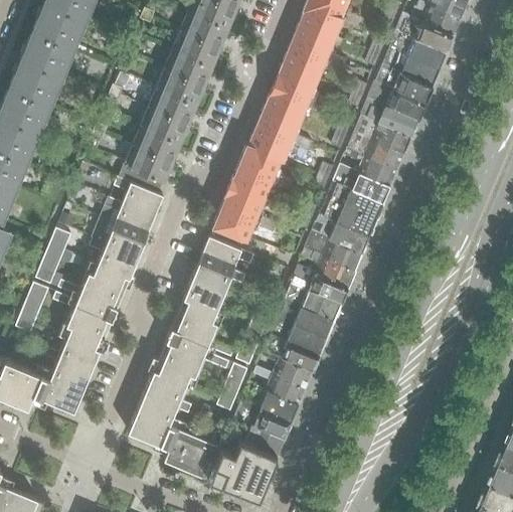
[(44,0),(30,35),(69,51),(91,0),(44,0)]
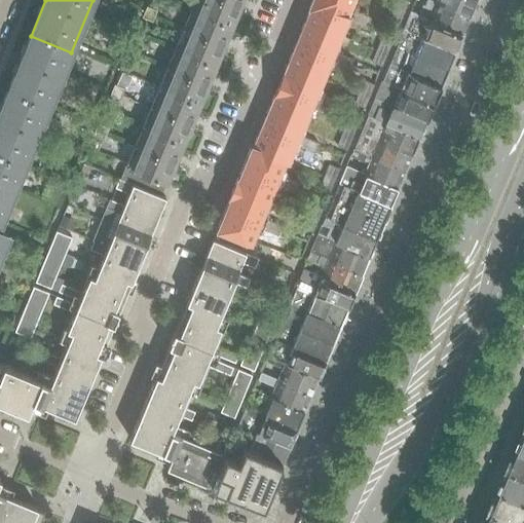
[(195,0),(192,10),(231,27),(242,0),(195,0)]
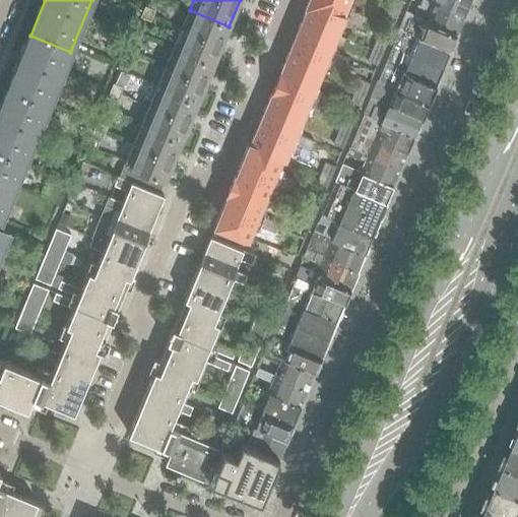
[(348,0),(310,0),(309,2),(366,26),(368,20),(344,11),(348,0)]
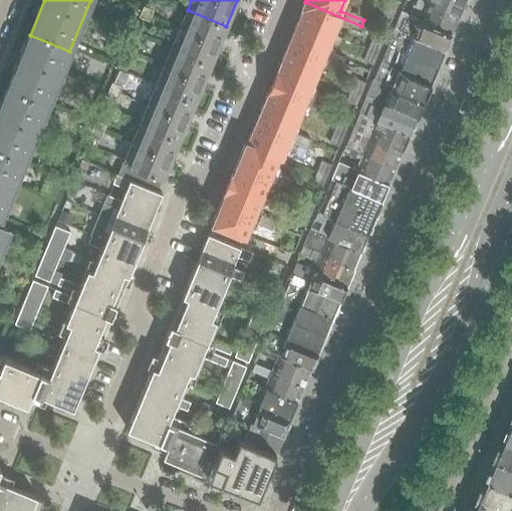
[(428,0),(427,4),(460,18),(467,2),(463,0),(428,0)]
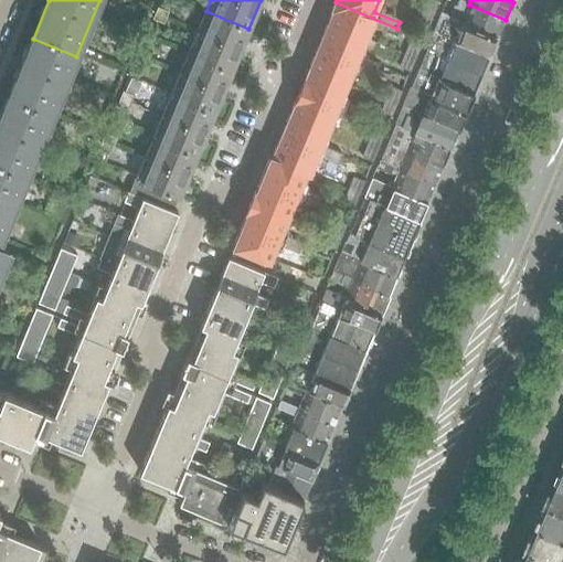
[(435,18),(439,6),(429,1),(425,13),(435,18)]
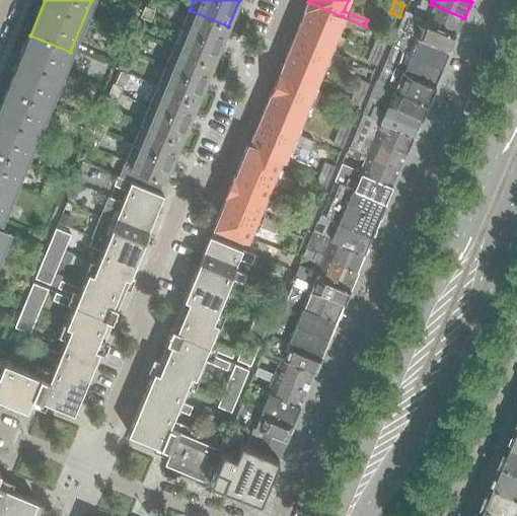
[(428,11),(424,22),(456,38),(464,18),(431,4),(425,1),(422,9),(428,11)]
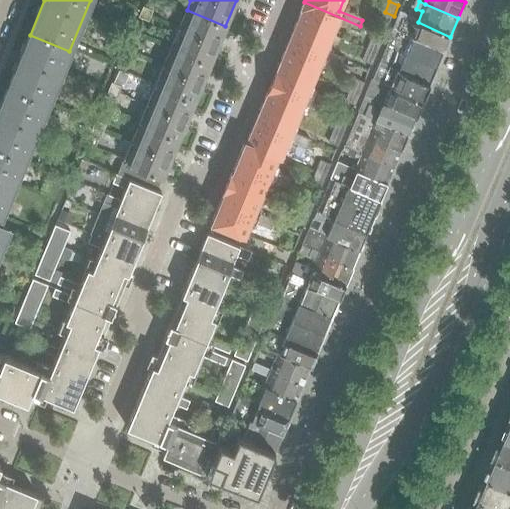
[(303,11),(298,24),(328,37),(335,21),(357,31),(360,26),(304,2),(301,10),(303,11)]
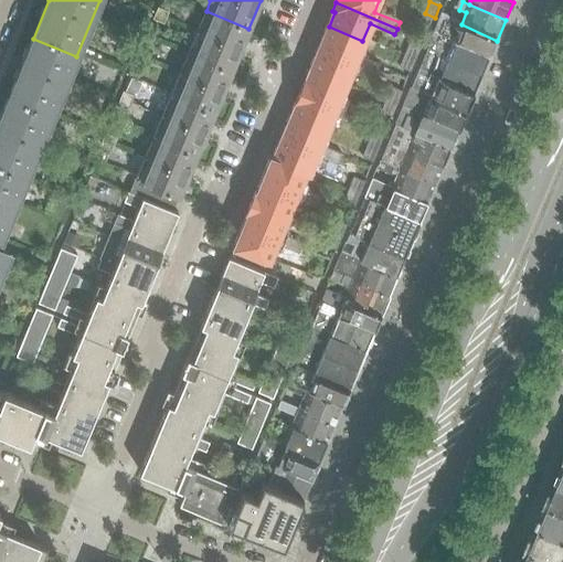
[(170,14),(159,10),(155,22),(166,27),(170,14)]
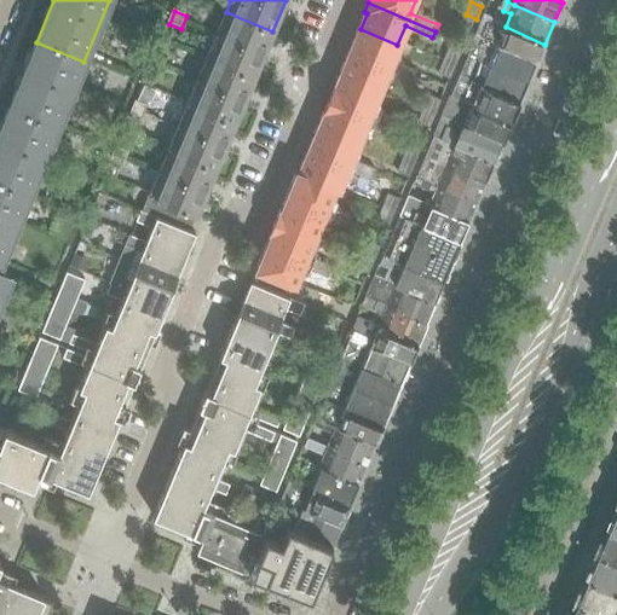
[(207,59),(253,79),(272,32),(226,12),(207,59)]
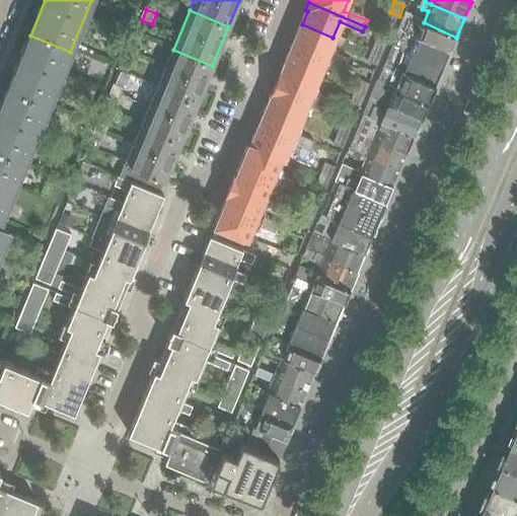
[(394,26),(399,16),(390,12),(385,23),(394,26)]
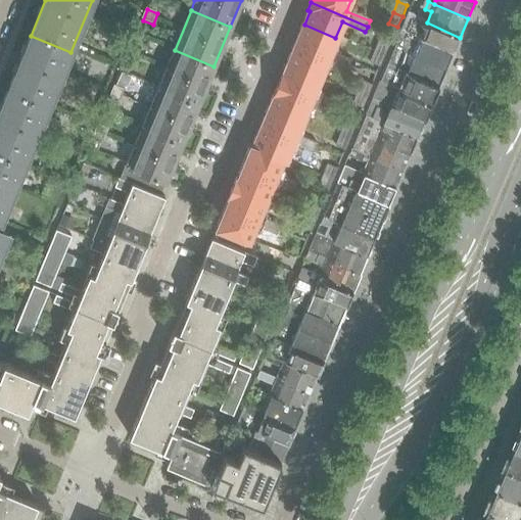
[(403,32),(454,53),(460,38),(427,22),(410,15),(403,32)]
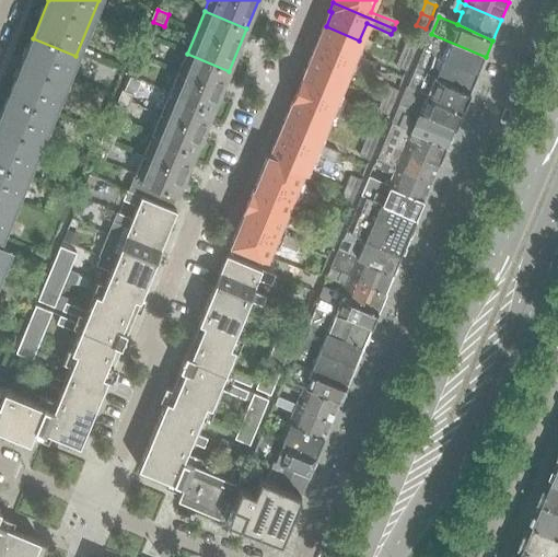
[(359,41),(326,26),(317,47),(374,71),(376,67),(352,57),(359,41)]
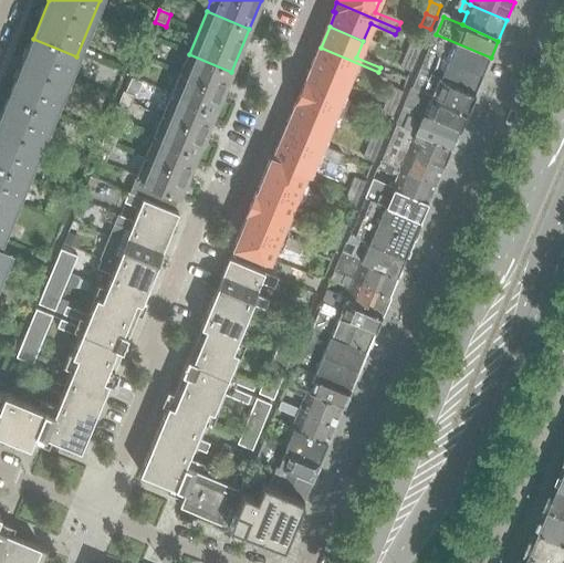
[(428,53),(482,77),(491,58),(436,34),(428,53)]
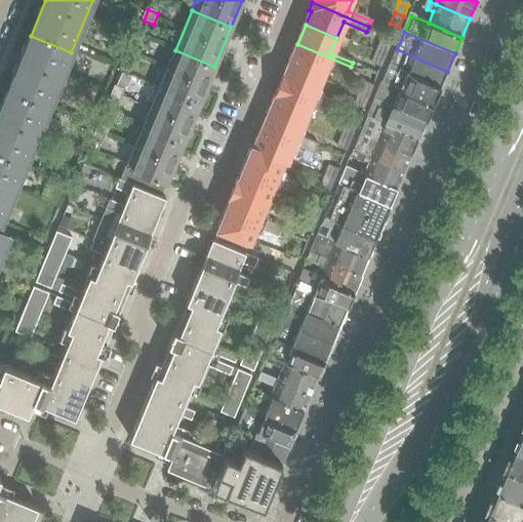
[(7,92),(47,109),(71,52),(31,36),(7,92)]
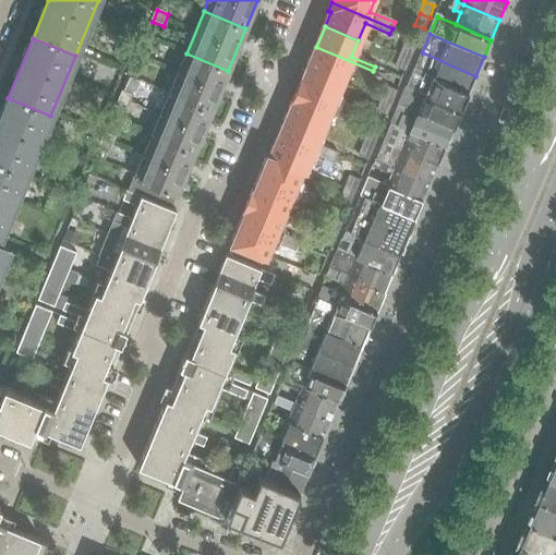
[(411,61),(417,49),(407,45),(401,57),(411,61)]
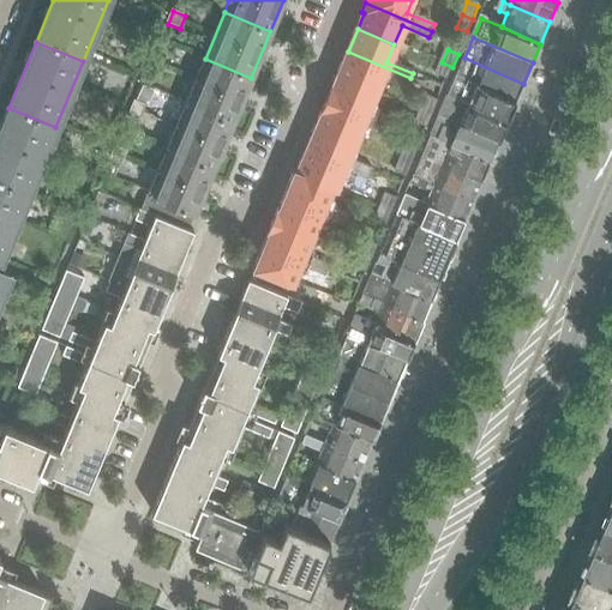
[(348,52),(337,77),(375,92),(382,73),(408,84),(411,78),(348,52)]
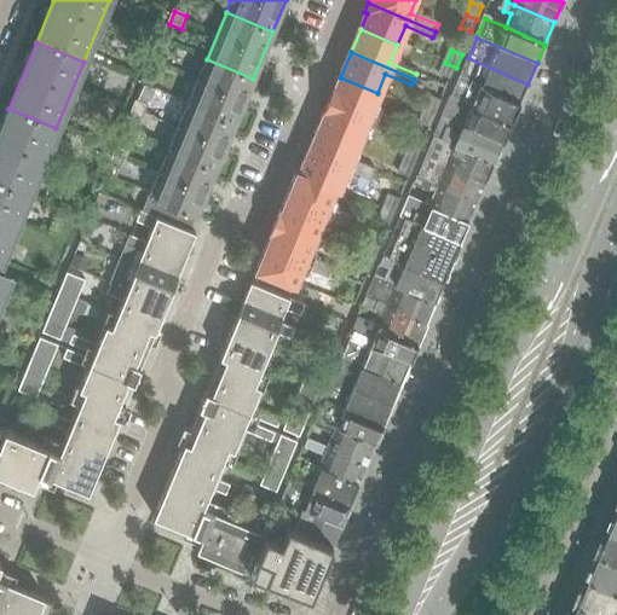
[(167,63),(155,58),(150,71),(161,76),(167,63)]
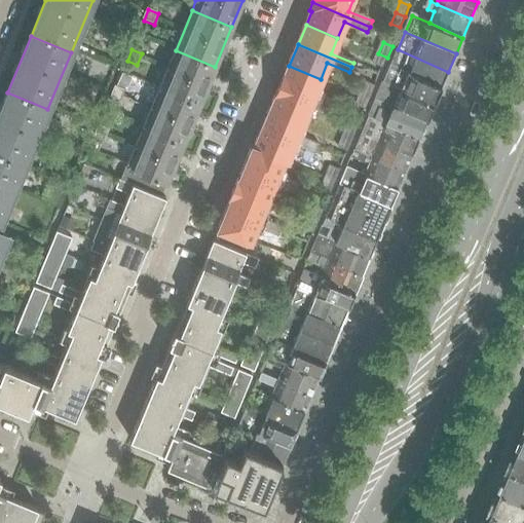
[(390,67),(441,89),(448,72),(398,49),(390,67)]
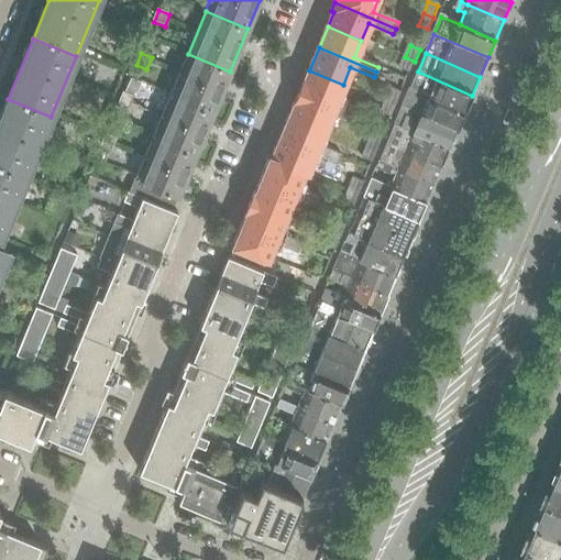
[(188,54),(171,96),(213,113),(230,72),(188,54)]
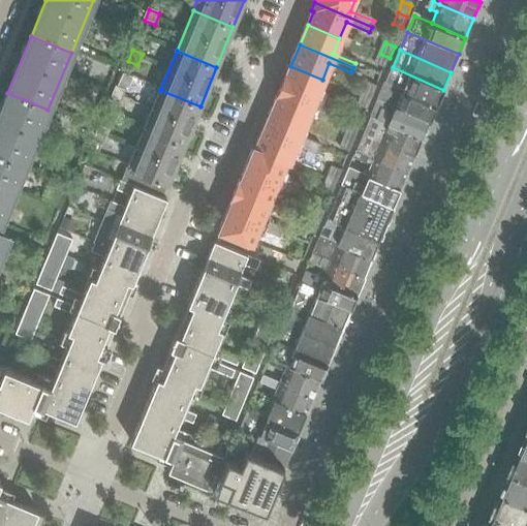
[(385,69),(390,58),(380,54),(376,66),(385,69)]
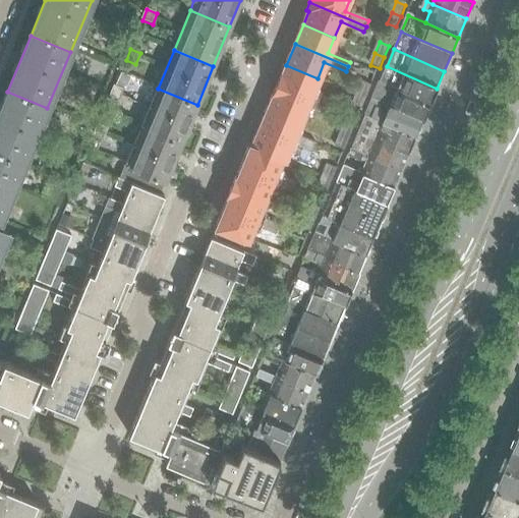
[(318,78),(286,65),(278,85),(332,108),(334,103),(311,94),(318,78)]
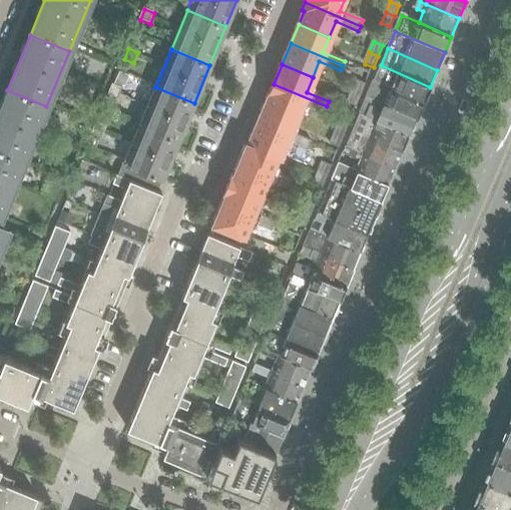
[(374,81),(424,103),(430,87),(381,65),(374,81)]
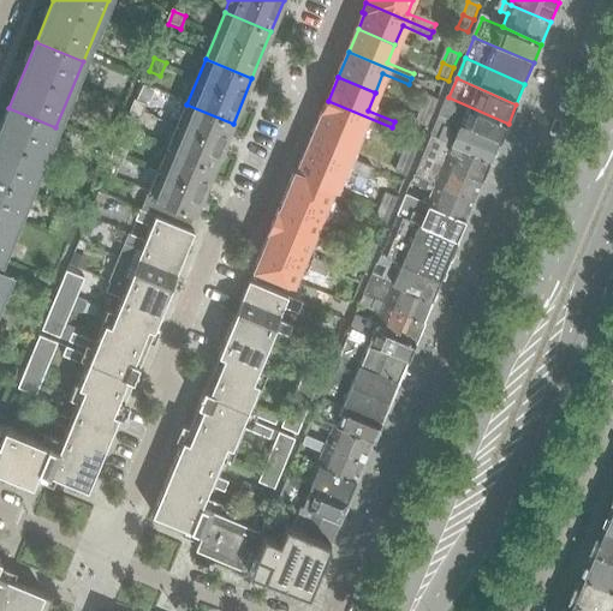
[(434,115),(440,102),(428,97),(423,112),(434,115)]
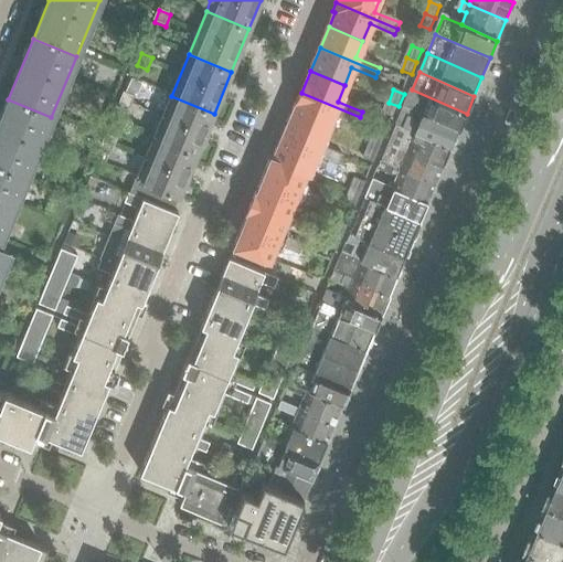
[(422,116),(459,131),(467,114),(412,89),(409,97),(420,102),(415,113),(422,115),(422,116)]
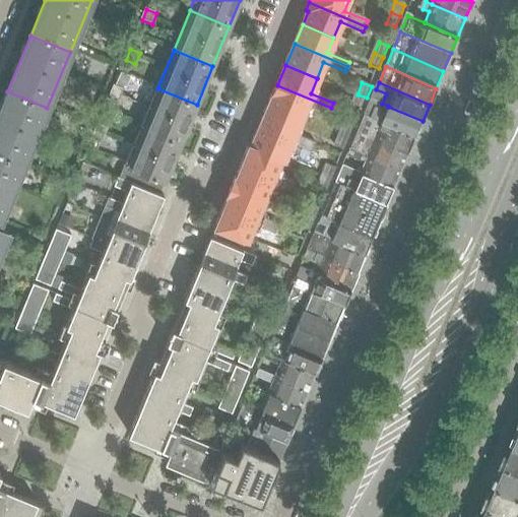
[(331,108),(277,85),(269,107),(300,120),(306,105),(328,114),(331,108)]
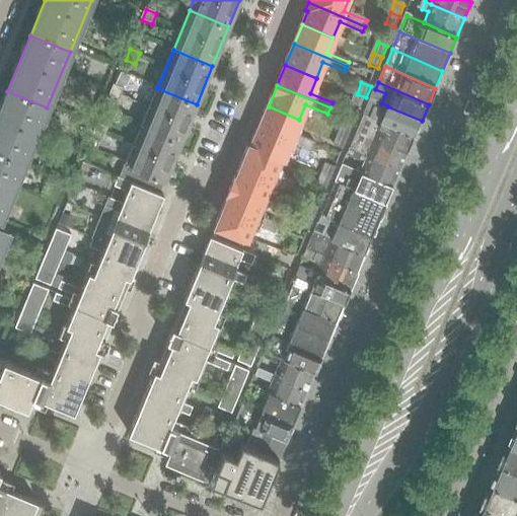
[(125,91),(115,86),(109,97),(120,101),(125,91)]
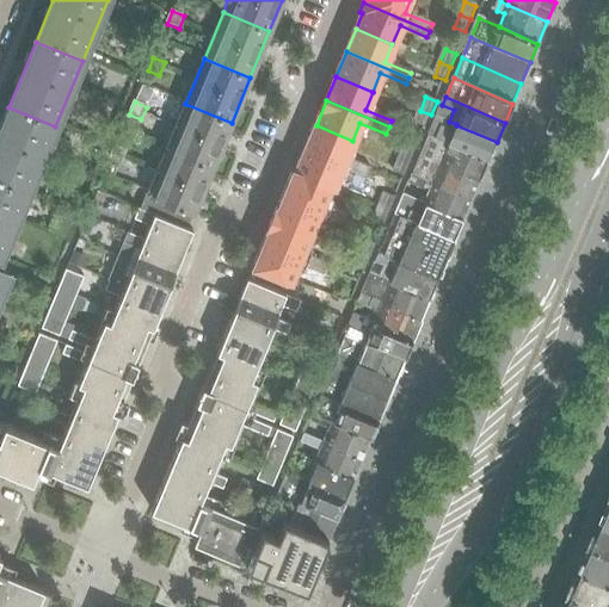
[(166,149),(213,168),(232,123),(185,104),(166,149)]
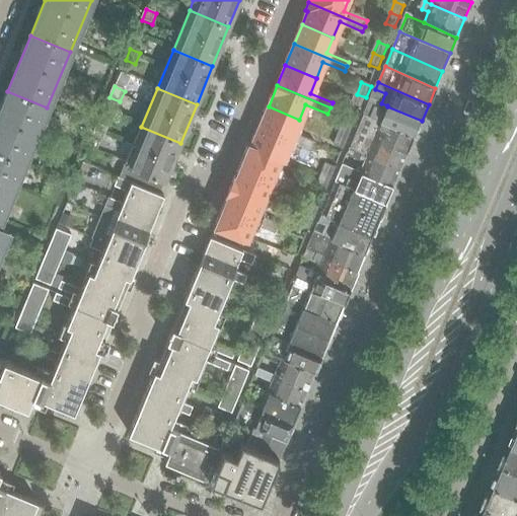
[(0,154),(23,164),(47,107),(7,91),(0,109),(0,154)]
